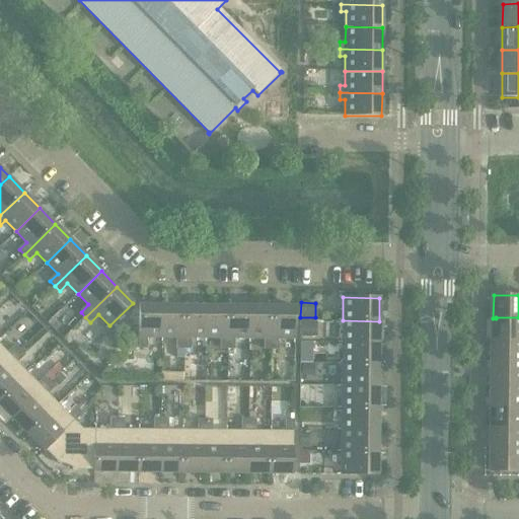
[(147,339),(162,339),(162,306),(139,305),(139,349),(147,349),(147,339)]
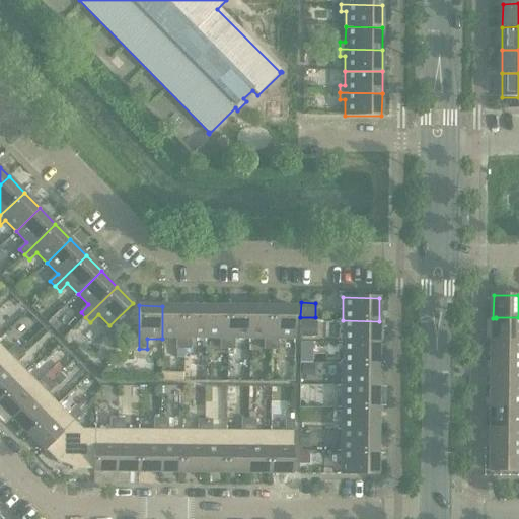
[(162,306),(162,339),(176,339),(176,349),(183,349),(184,306),(162,306)]
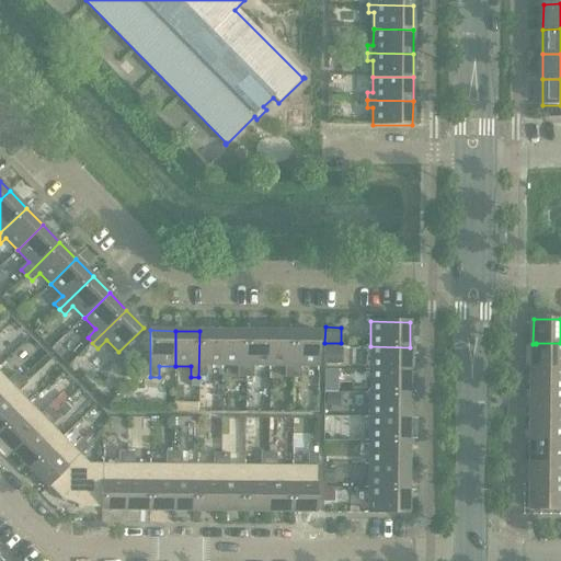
[(199,331),(198,377),(206,377),(206,366),(222,366),(222,331),(199,331)]
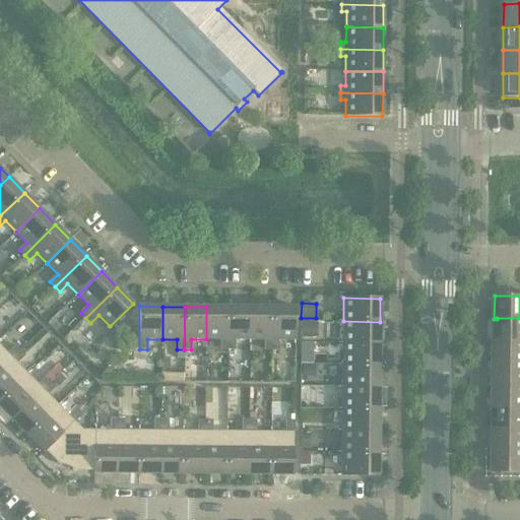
[(206,307),(206,339),(221,339),(221,350),(228,350),(229,307),(206,307)]
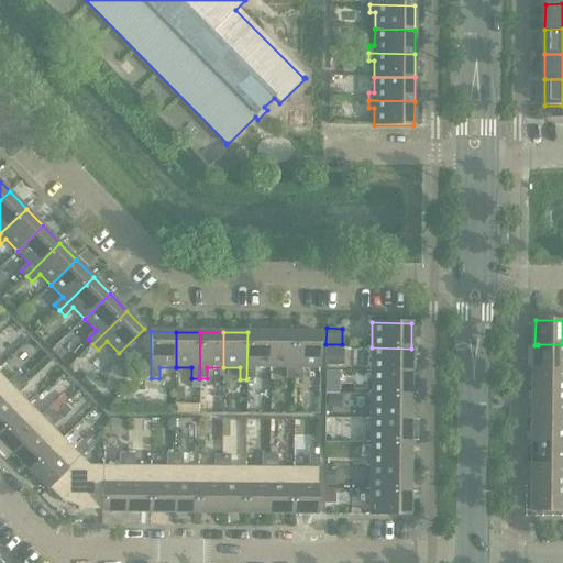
[(247,332),(246,379),(254,379),(254,367),(271,367),(271,332),(247,332)]
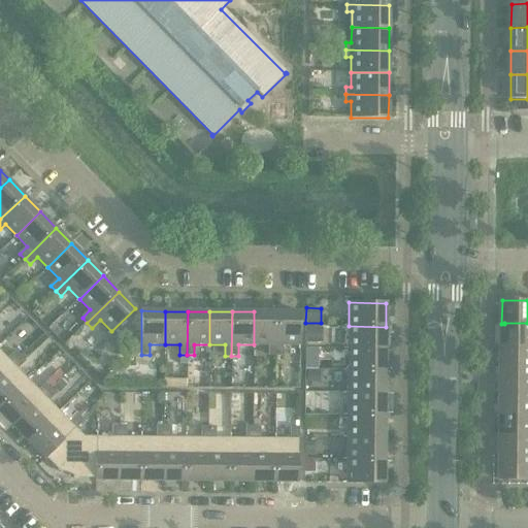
[(254,311),(254,344),(269,345),(269,356),(276,356),(276,311),(254,311)]
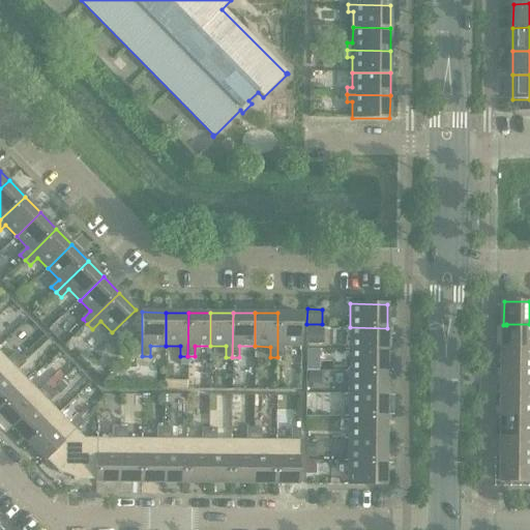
[(277,313),(277,357),(284,357),(284,347),(300,347),(301,314),(277,313)]
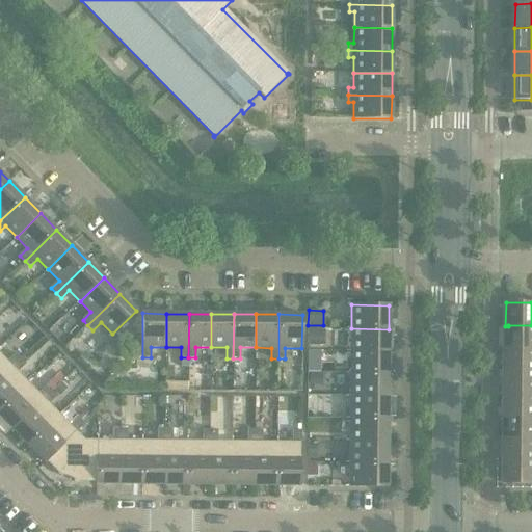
[(531,325),(508,325),(508,326),(508,348),(531,348),(531,325)]
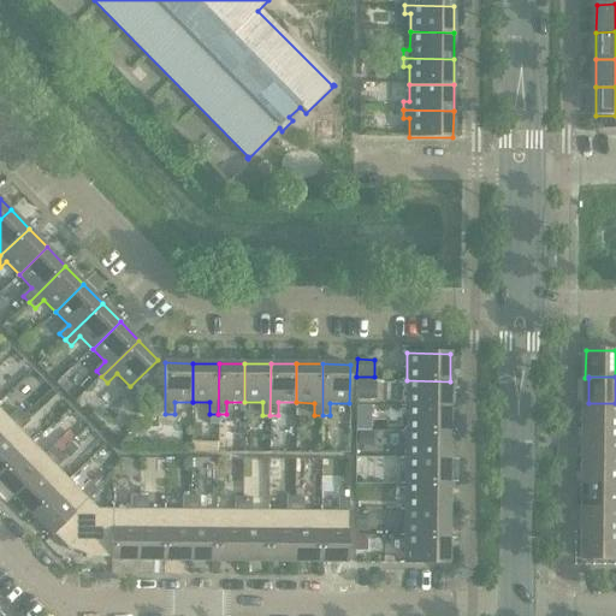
[(407,380),(407,407),(450,407),(450,381),(407,380)]
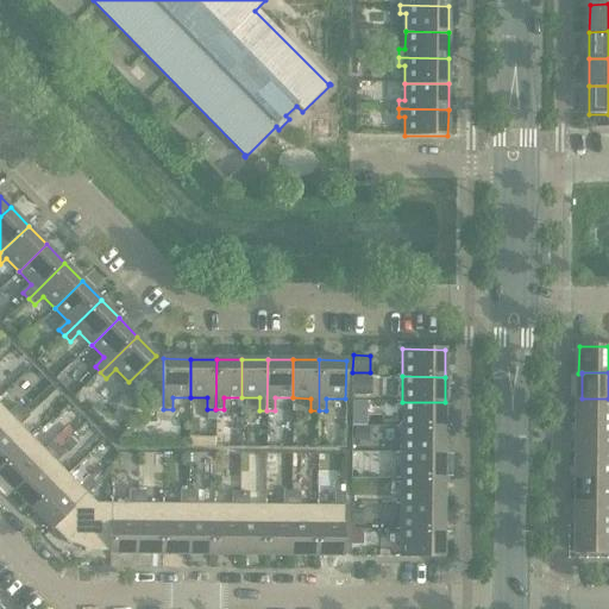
[(366,380),(352,380),(352,394),(366,394),(366,380)]
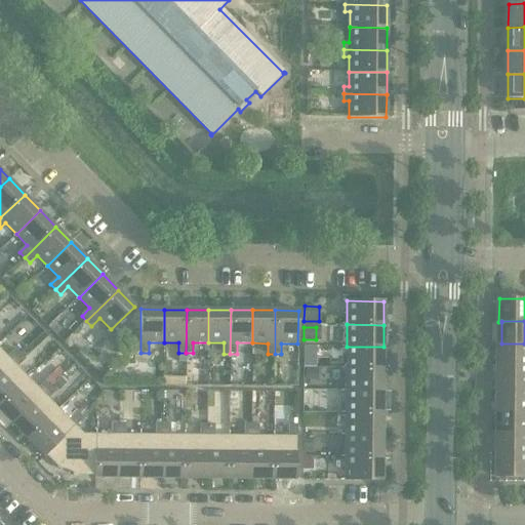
[(524,344),(501,344),(500,365),(500,366),(524,365),(524,344)]
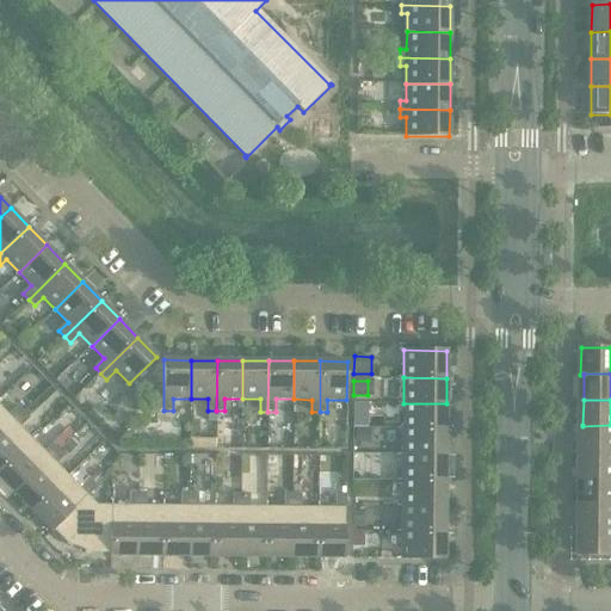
[(368,402),(353,402),(353,414),(368,414),(368,402)]
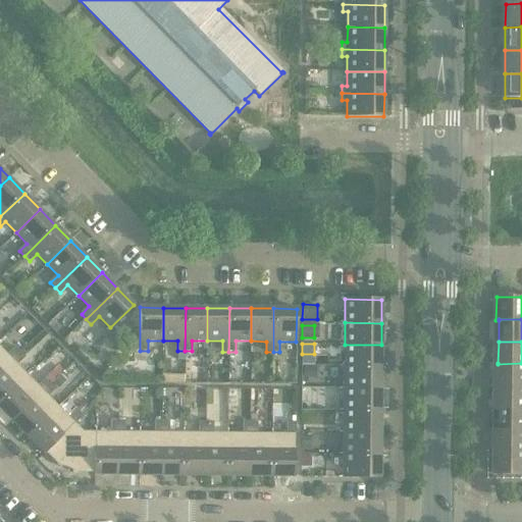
[(345,345),(344,366),(381,367),(381,345),(345,345)]
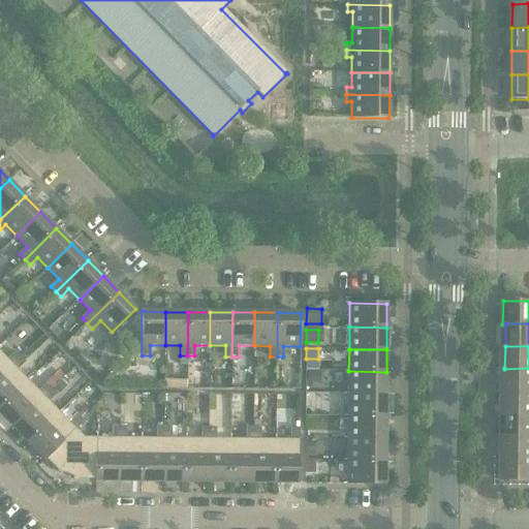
[(0,351),(0,377),(21,358),(16,352),(8,360),(0,351)]
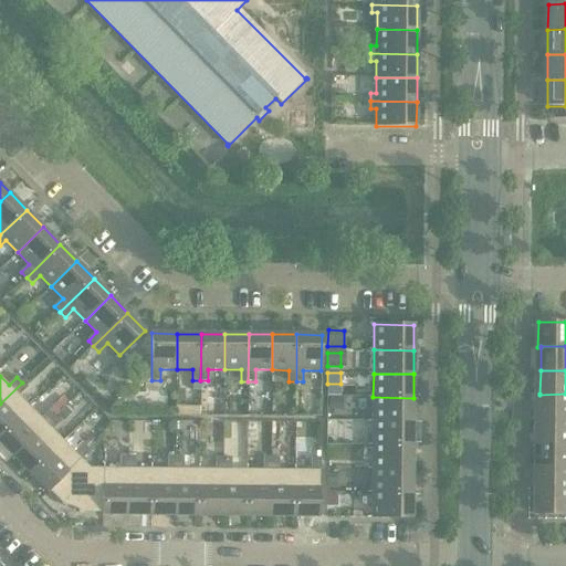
[(22,383),(0,404),(0,437),(30,407),(19,396),(28,388),(22,383)]
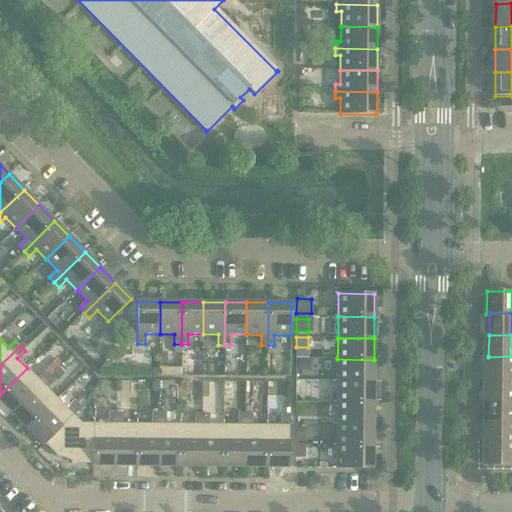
[(486,356),(486,378),(511,378),(511,356),(488,357),(488,356),(486,356)]
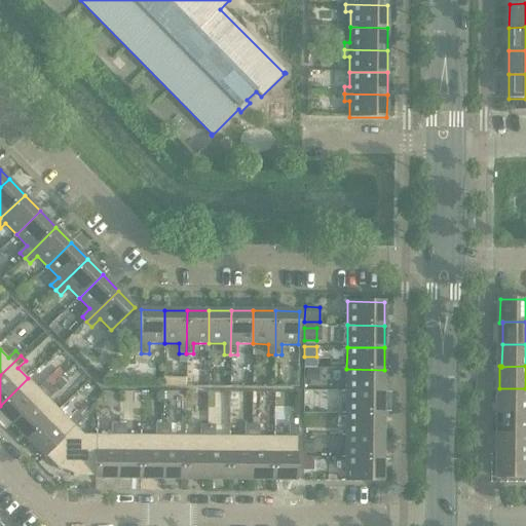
[(318,369),(306,369),(306,380),(318,380),(318,369)]
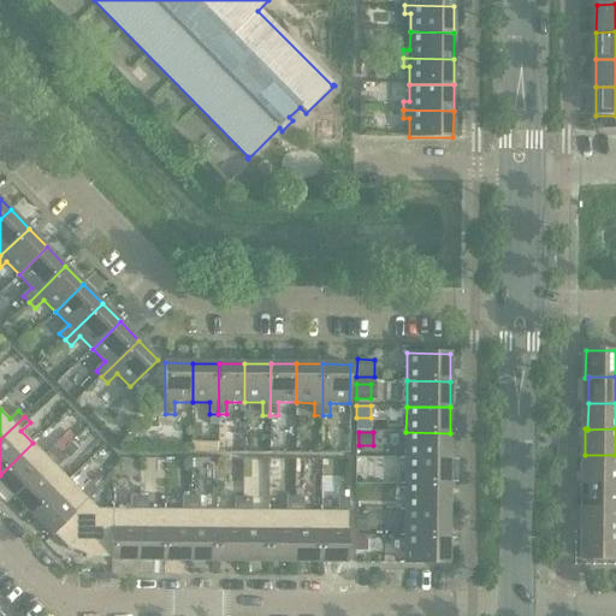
[(406,432),(406,458),(450,458),(450,433),(406,432)]
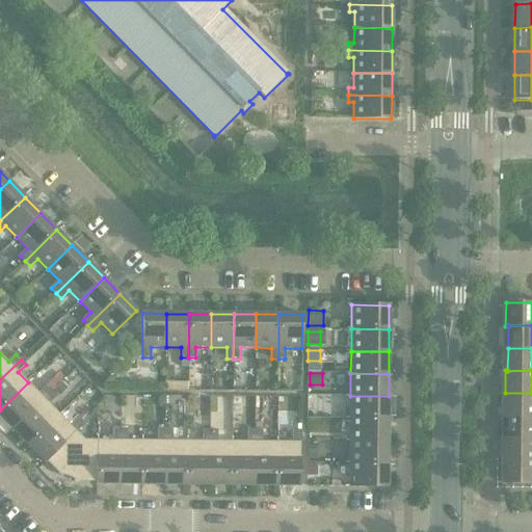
[(60,374),(47,387),(52,392),(54,390),(61,382),(64,378),(60,374)]
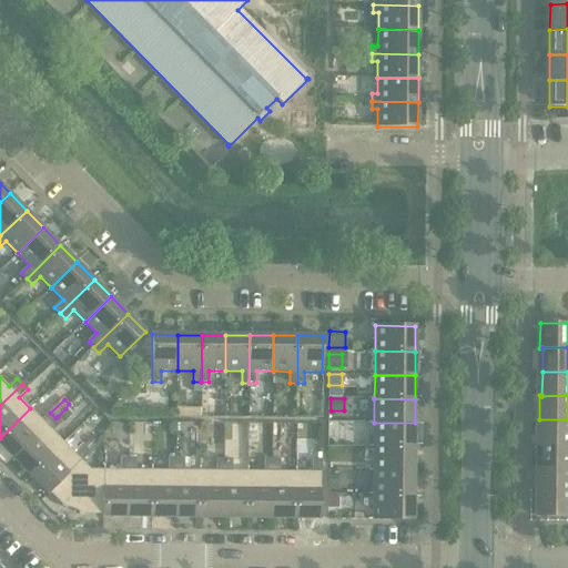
[(30,408),(0,438),(0,444),(13,459),(56,418),(50,413),(42,421),(30,408)]
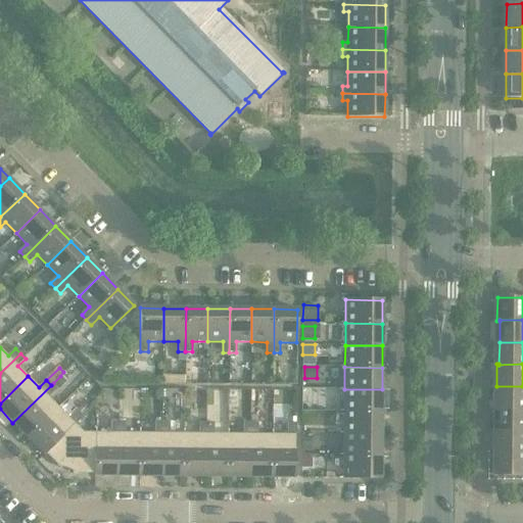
[(60,376),(53,383),(58,389),(65,382),(60,376)]
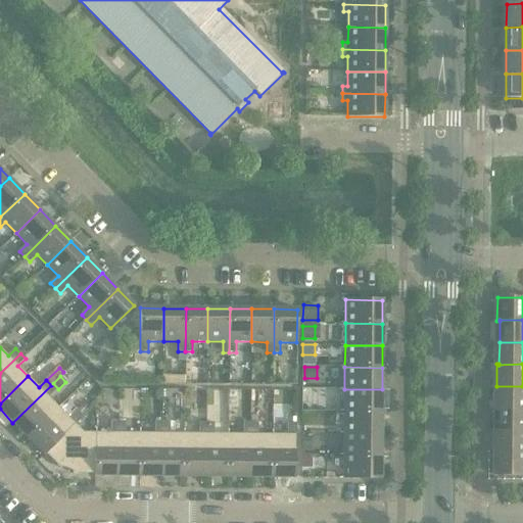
[(51,385),(12,423),(29,438),(59,408),(48,397),(56,389),(51,385)]
